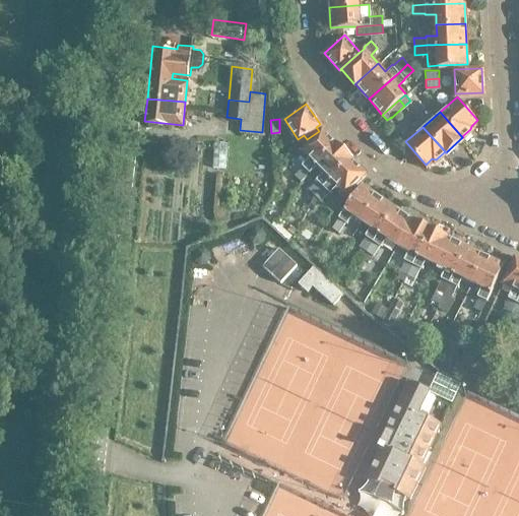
[(322,128),(301,148),(308,156),(302,164),(303,165),(294,174),(300,180),(308,171),(315,164),(337,142),(336,142),(322,128)]
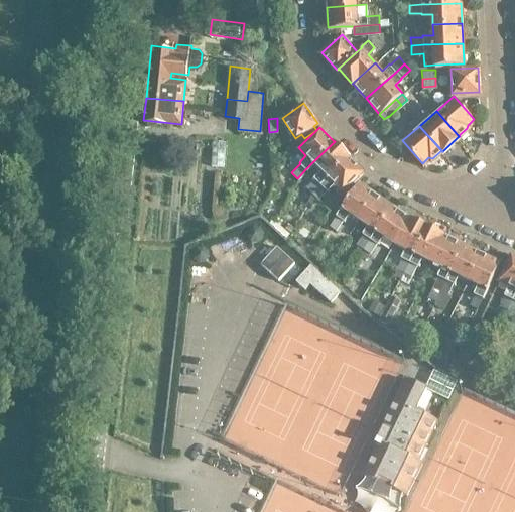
[(319,170),(313,176),(314,177),(305,186),(311,192),(319,183),(349,155),(335,141),(312,162),(319,170)]
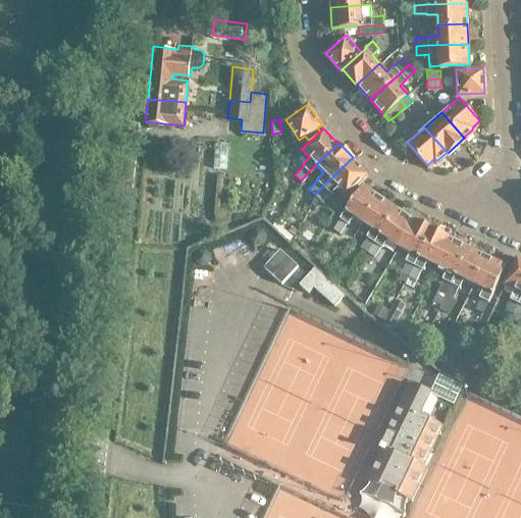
[(353,157),(323,186),(315,194),(311,203),(315,206),(321,200),(329,192),(330,193),(337,186),(345,194),(362,176),(367,172),(353,158),(354,157),(353,157)]
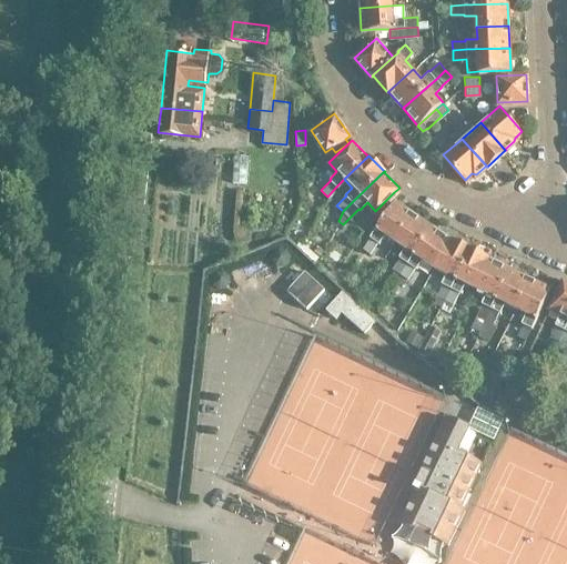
[(375,228),(370,237),(362,247),(370,252),(377,241),(378,242),(384,233),(393,240),(412,211),(394,199),(376,228),(375,228)]
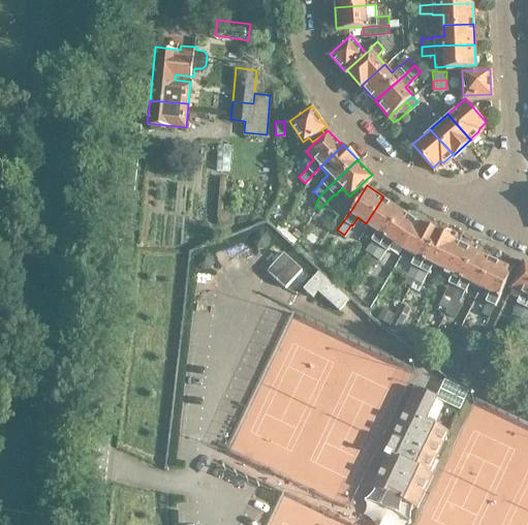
[(383,196),(366,223),(376,229),(371,238),(372,239),(365,249),(371,253),(378,243),(401,209),(383,196)]
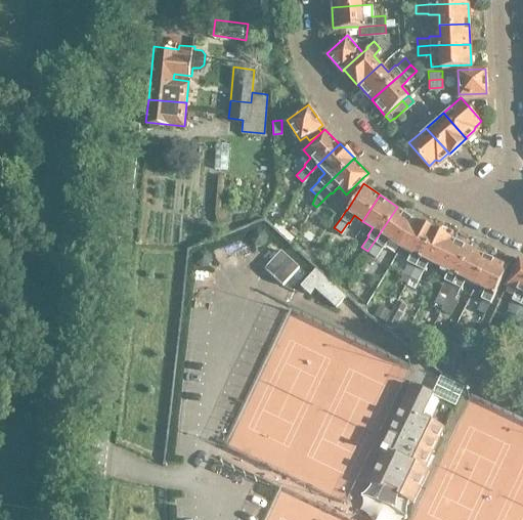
[(397,207),(375,241),(367,251),(368,252),(365,257),(372,261),(375,255),(376,256),(383,246),(388,239),(398,246),(415,218),(411,217),(397,207)]
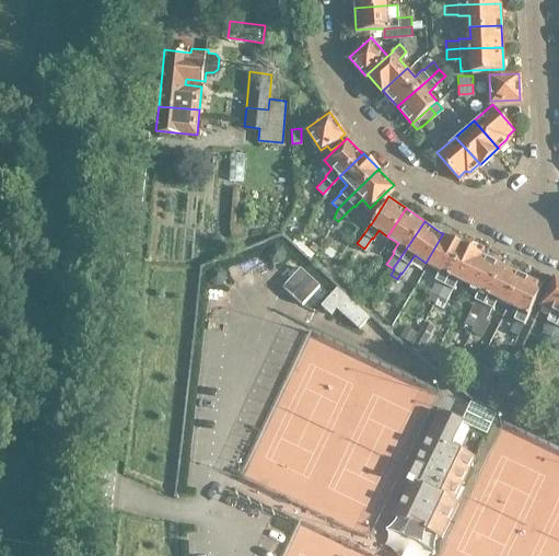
[(443,233),(426,263),(439,269),(434,278),(429,290),(438,294),(443,282),(462,243),(443,233)]
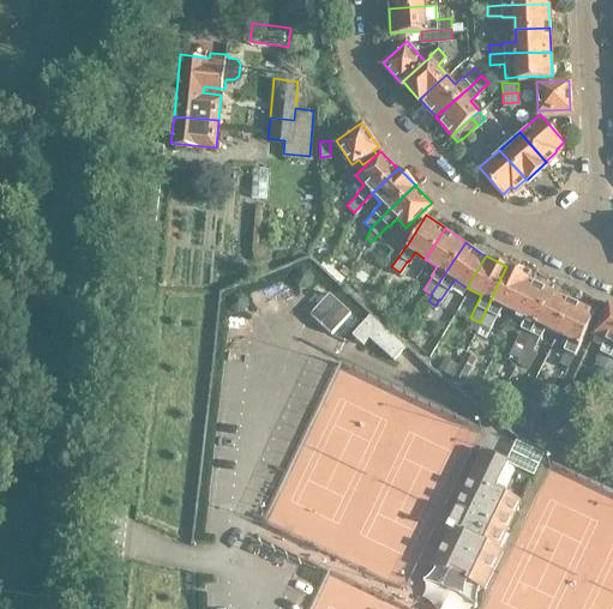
[(292,278),(296,285),(305,287),(311,282),(313,273),(308,267),(300,266),(293,271),(292,278)]
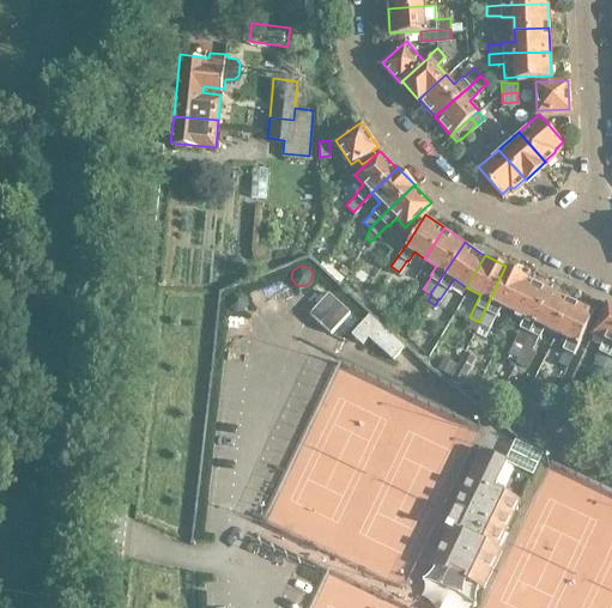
[(506,266),(485,309),(479,322),(474,330),(484,335),(495,314),(496,314),(501,304),(511,309),(528,278),(506,266)]
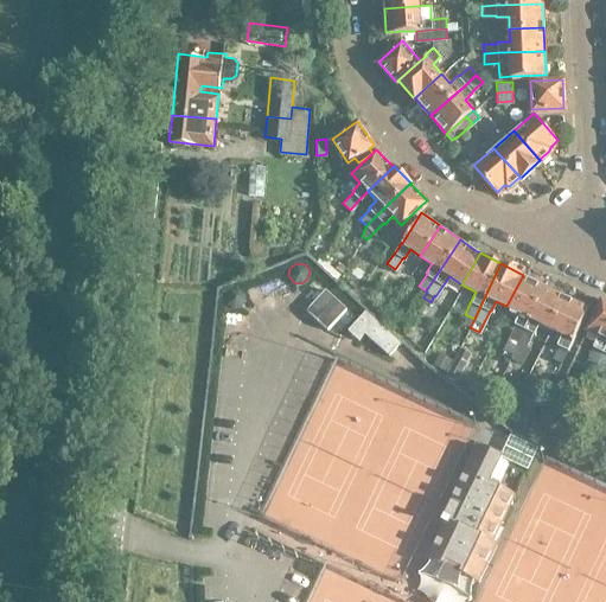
[(523,275),(506,306),(518,312),(514,322),(515,322),(509,334),(517,339),(523,327),(544,285),(523,275)]
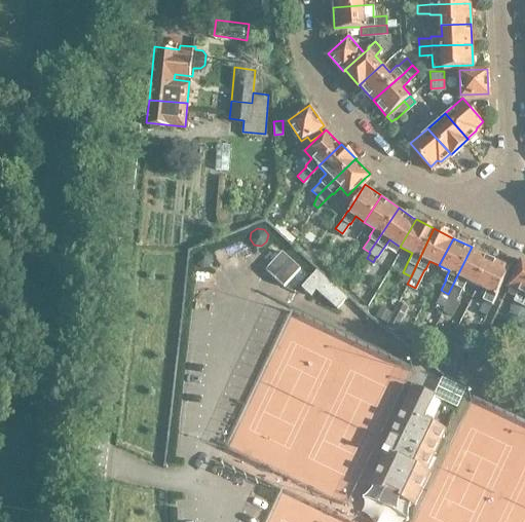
[(472,247),(453,284),(448,294),(456,298),(461,288),(462,288),(466,280),(476,284),(490,256),(472,247)]
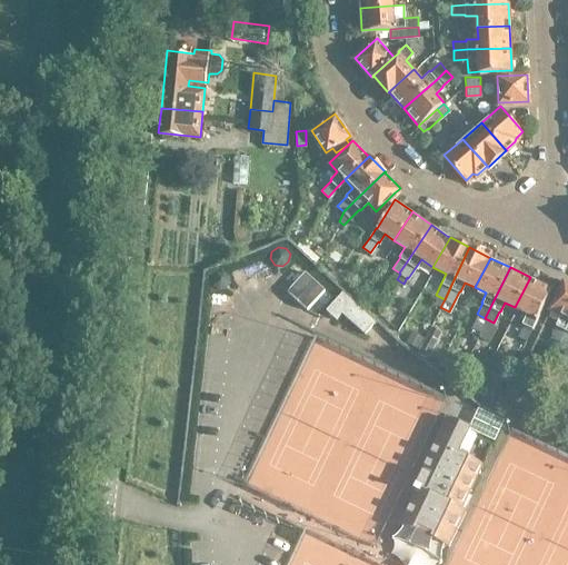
[(228,274),(222,269),(215,270),(210,276),(211,284),(218,288),(225,287),(229,281),(228,274)]
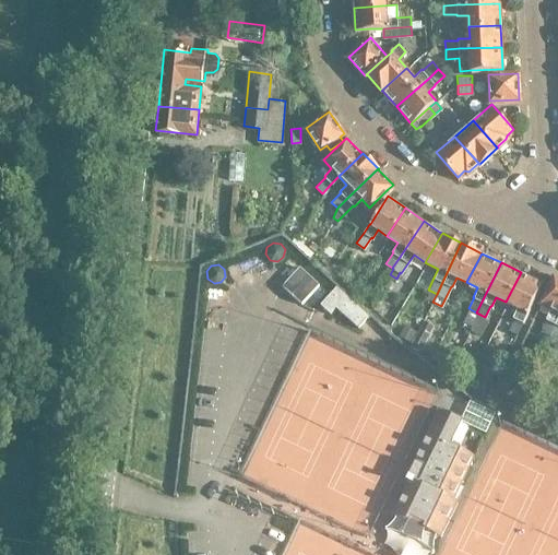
[(298,264),(281,284),(300,302),(318,283),(298,264)]
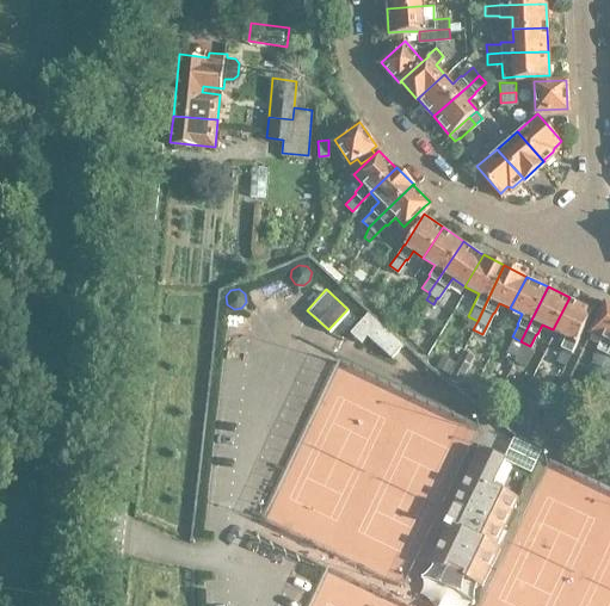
[(570,297),(553,329),(565,335),(560,345),(561,346),(555,359),(565,364),(575,341),(574,340),(591,308),(570,297)]
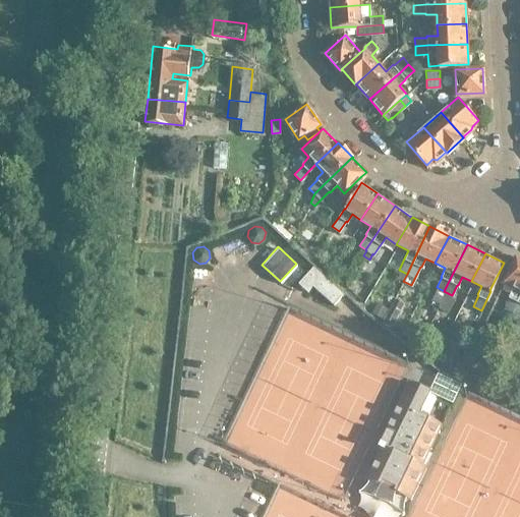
[(519,257),(516,255),(503,283),(513,288),(509,296),(510,297),(504,307),(502,312),(509,317),(512,311),(517,300),(519,295),(519,257)]
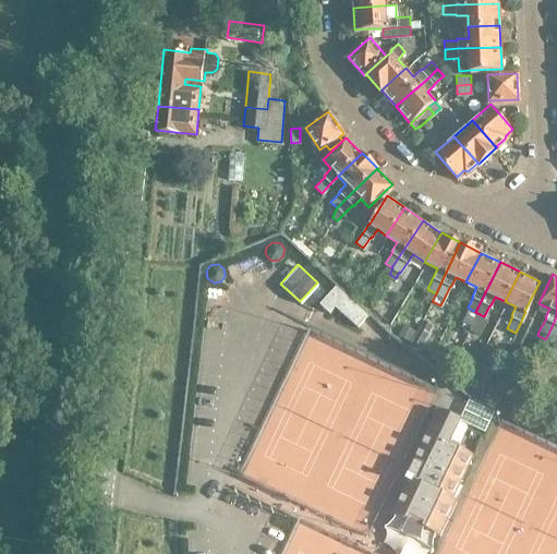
[(367,314),(335,285),(318,302),(328,311),(334,305),(356,325),(367,314)]
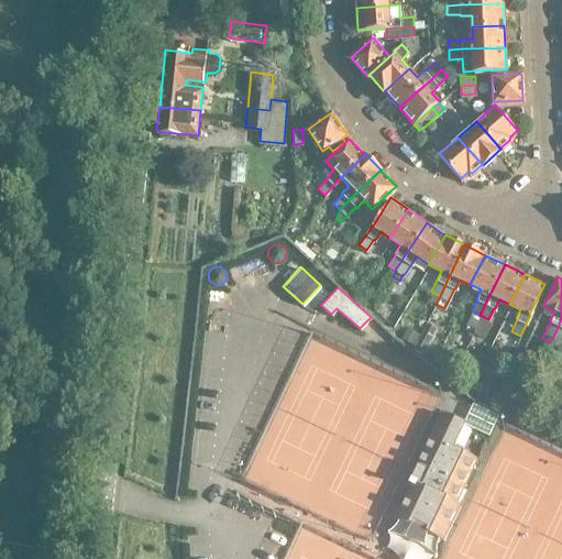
[(428,320),(416,348),(427,352),(439,326),(428,320)]
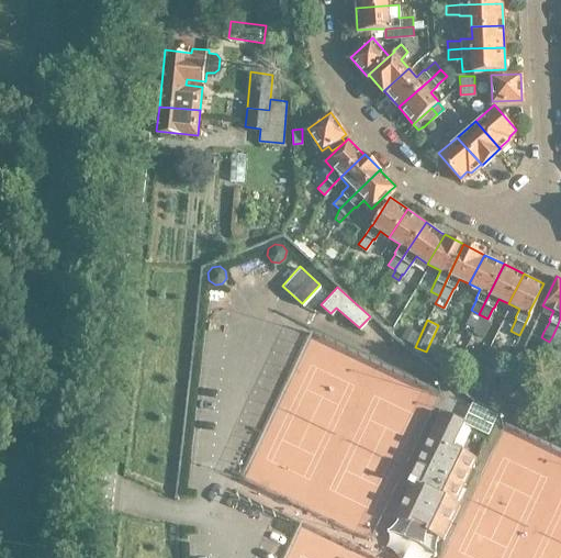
[(413,345),(419,333),(407,326),(401,337),(413,345)]
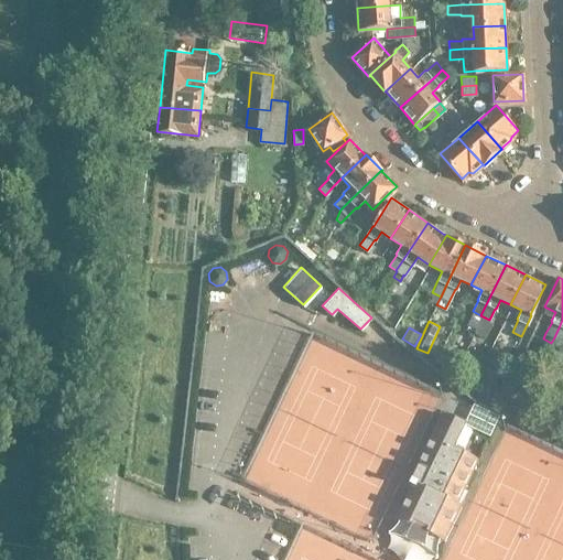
[(440,352),(435,361),(451,369),(455,359),(440,352)]
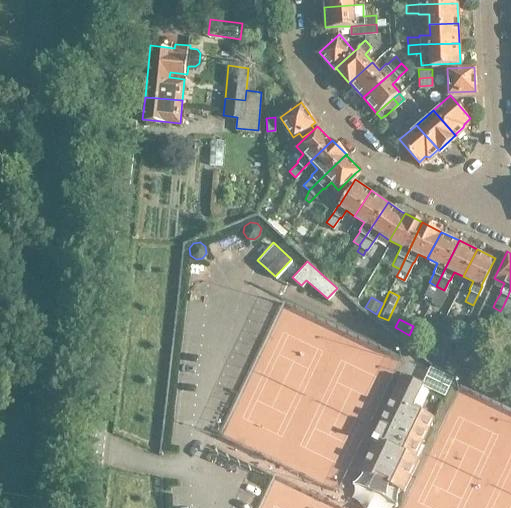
[(418,345),(428,350),(432,339),(422,335),(418,345)]
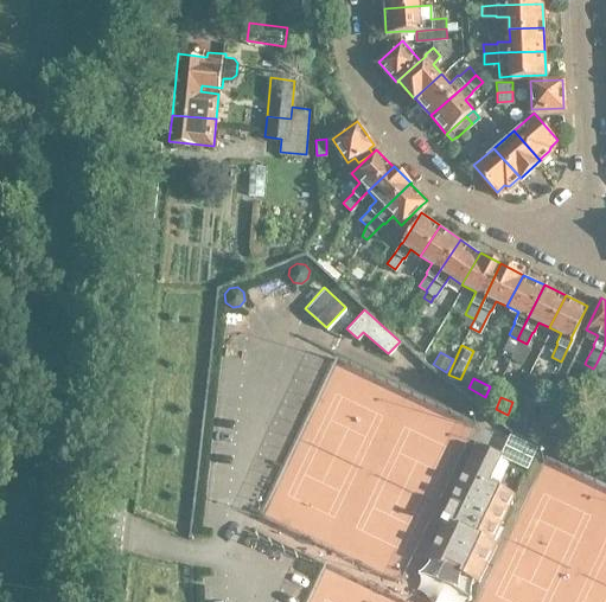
[(515,403),(510,415),(522,421),(528,409),(515,403)]
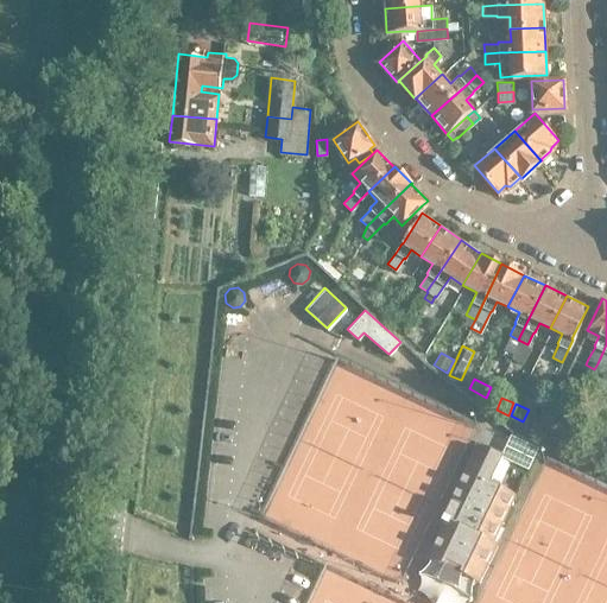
[(455,502),(447,518),(451,520),(493,539),(516,493),(499,486),(509,465),(499,461),(501,455),(476,443),(465,468),(449,500),(455,502)]
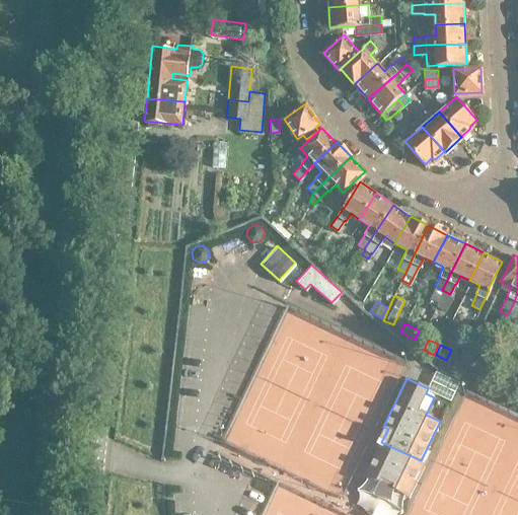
[(378,446),(365,474),(409,496),(424,463),(420,461),(421,460),(385,444),(383,448),(378,446)]
